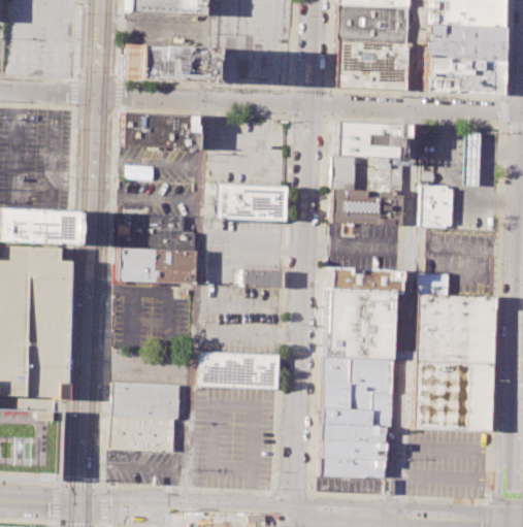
[(126,0),(205,0),(205,15),(126,12),(126,0)]
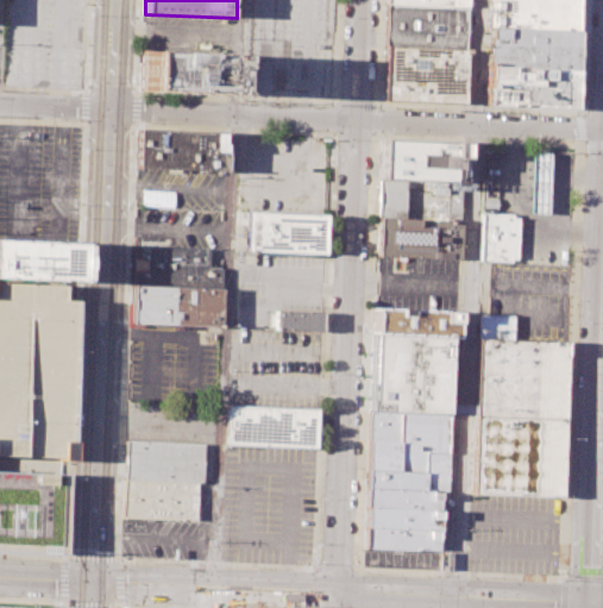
[(391,0),(391,6),(472,10),(472,0),(391,0)]
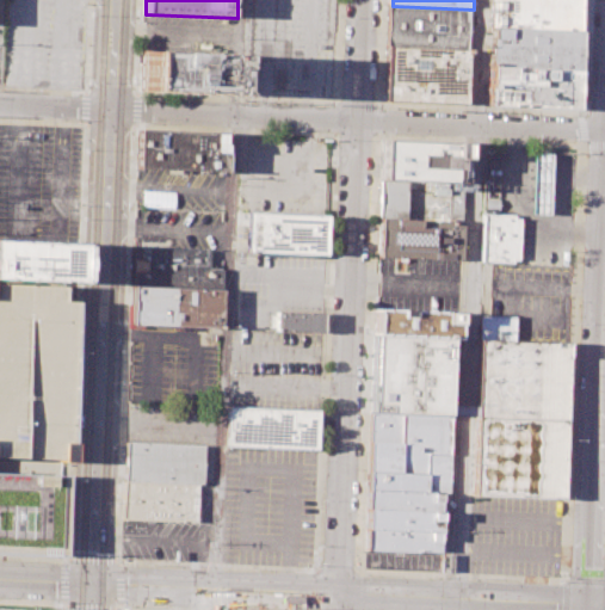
[(495,0),(495,29),(586,32),(586,0),(495,0)]
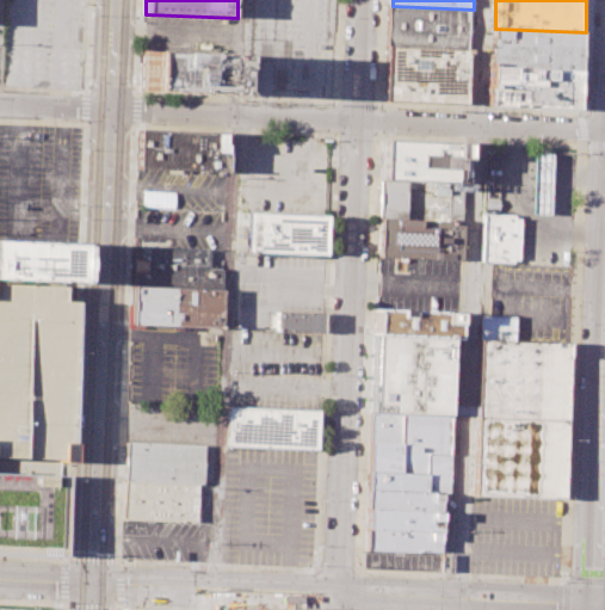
[(393,6),(391,48),(473,50),(474,10),(393,6)]
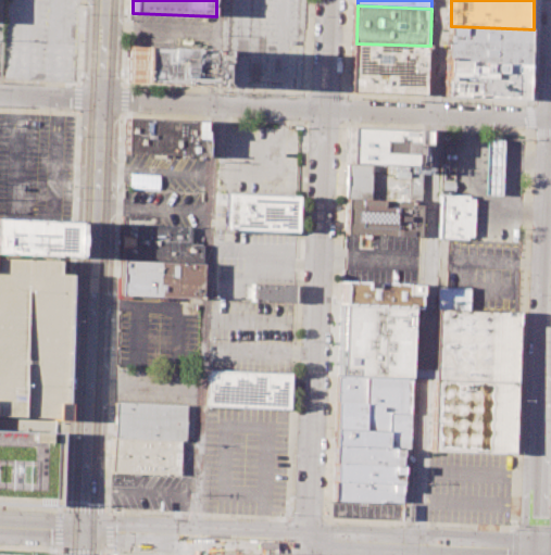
[(451,26),(450,61),(533,64),(534,29),(451,26)]
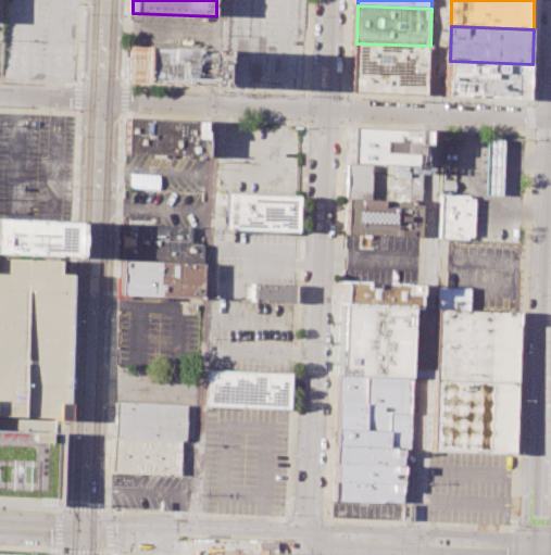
[(357,43),(354,92),(428,95),(430,46),(357,43)]
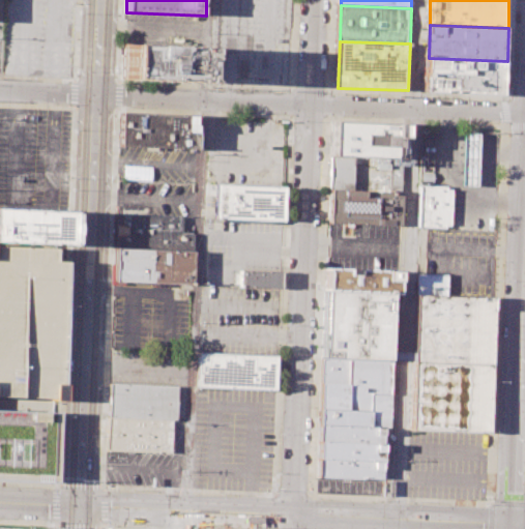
[(204,49),(203,83),(124,80),(125,45),(204,49)]
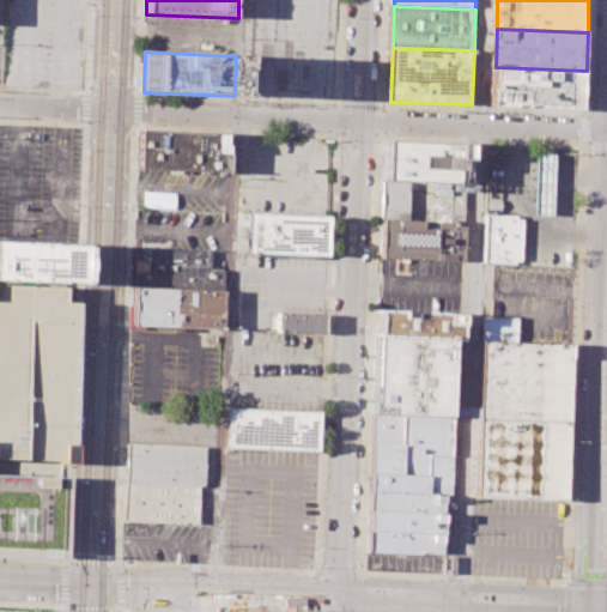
[(496,67),(495,108),(586,110),(587,71),(496,67)]
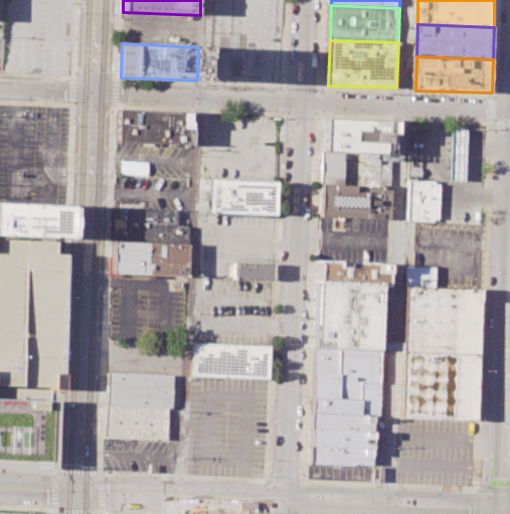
[(195,113),(120,111),(119,129),(119,144),(155,145),(194,146),(195,113)]
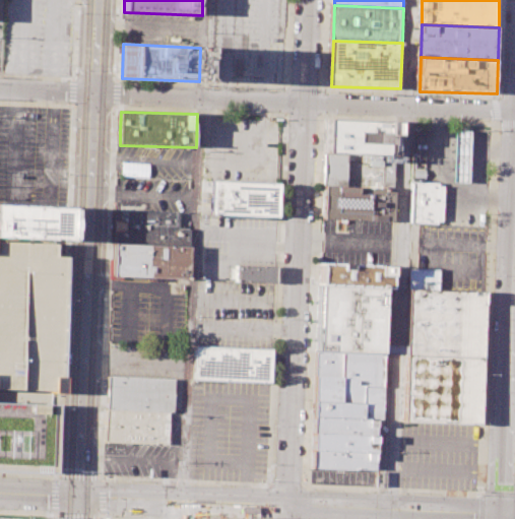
[(403,121),(402,155),(328,152),(329,119),(403,121)]
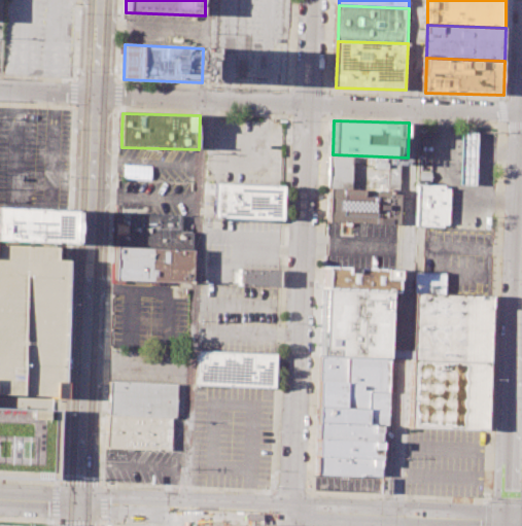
[(464,133),(463,185),(478,186),(480,134),(464,133)]
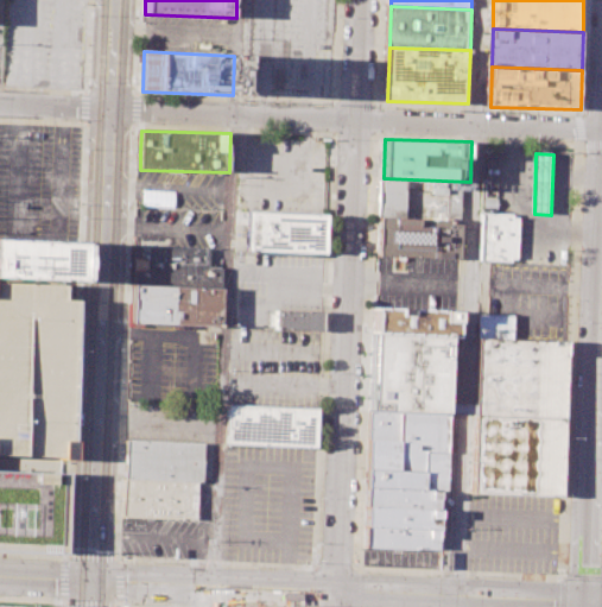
[(384,178),(381,217),(462,220),(468,220),(470,182),(384,178)]
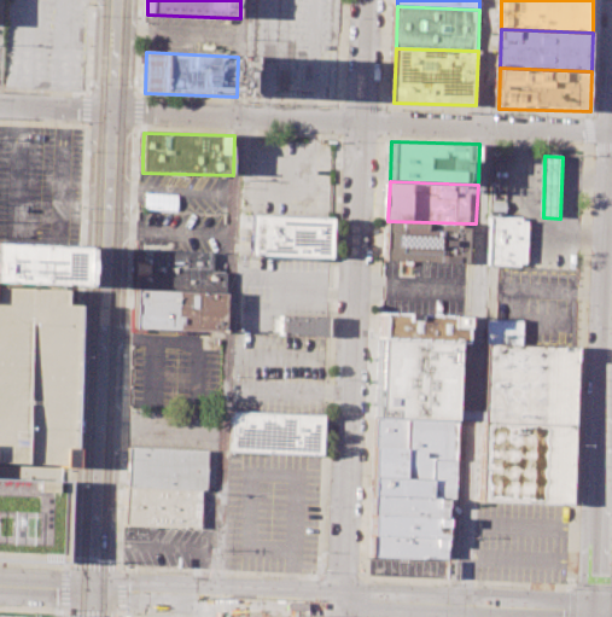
[(333,258),(336,220),(257,217),(256,255),(264,256),(327,258),(333,258)]
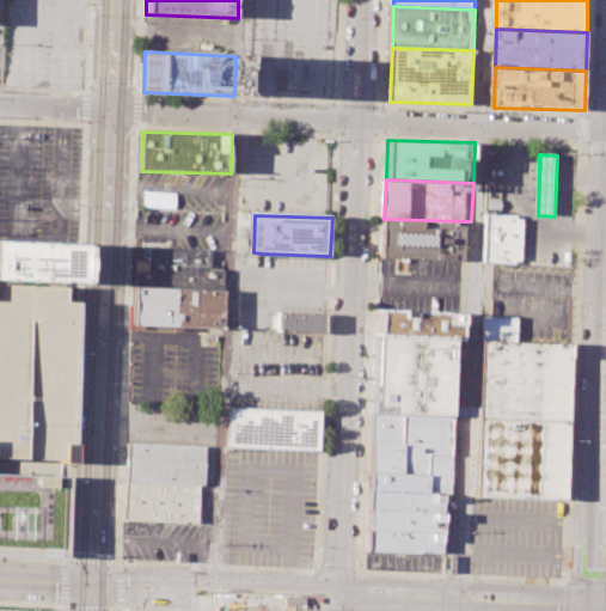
[(491,215),(489,263),(499,264),(518,264),(518,261),(522,261),(524,220),(519,220),(519,217),(491,215)]
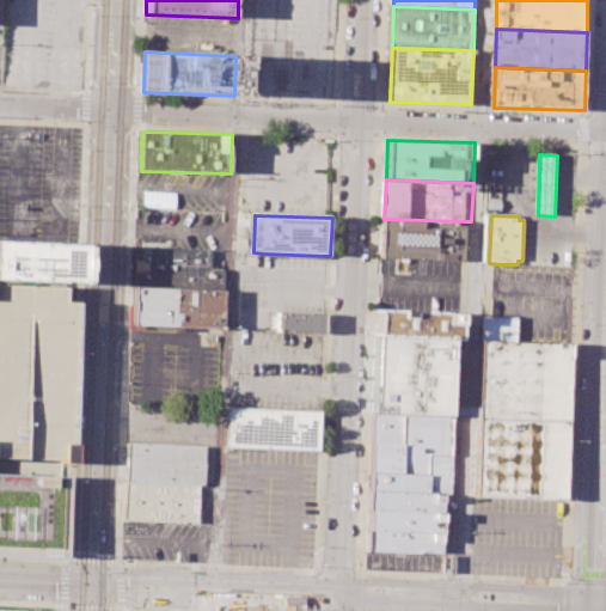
[(465,221),(464,260),(383,257),(384,219),(465,221)]
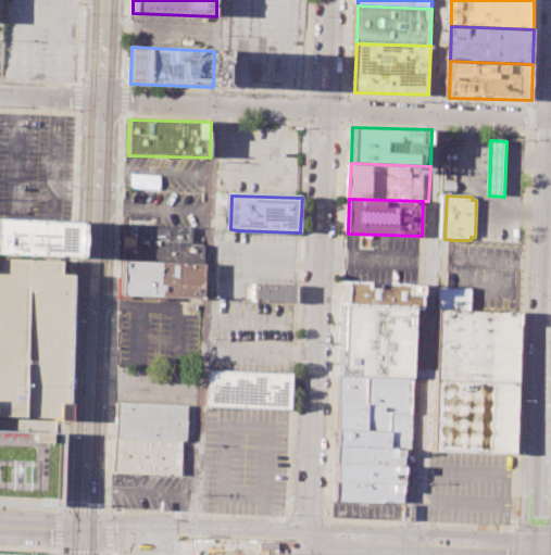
[(0,219),(76,224),(75,257),(0,254),(0,219)]
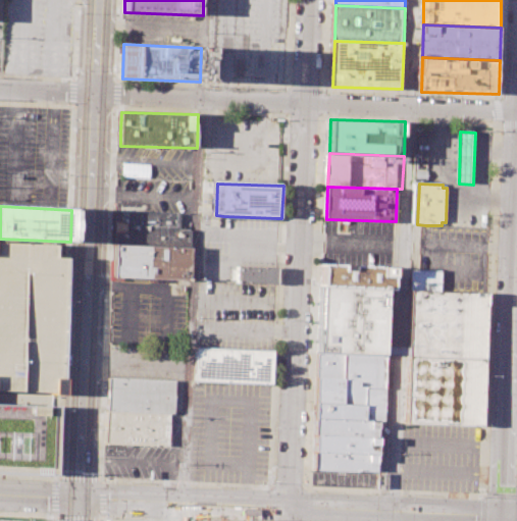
[(117,212),(183,215),(182,229),(194,230),(193,248),(188,248),(116,245),(117,228),(117,212)]
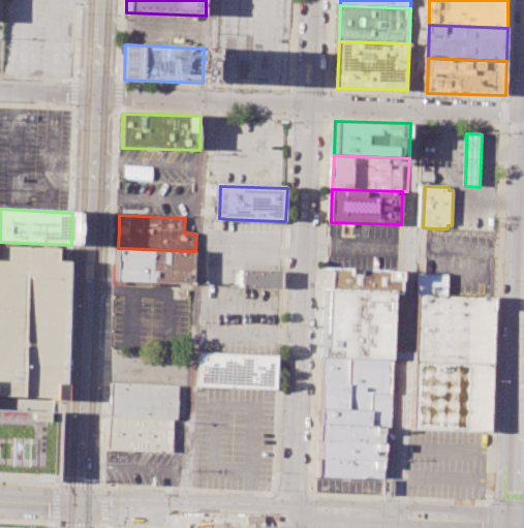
[(0,246),(57,249),(57,260),(68,260),(63,399),(0,396),(0,246)]
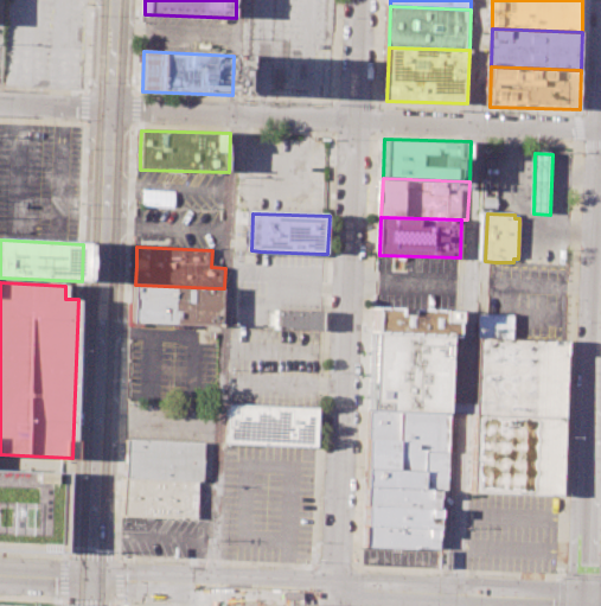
[(135,285),(134,312),(134,323),(217,326),(218,288),(135,285)]
